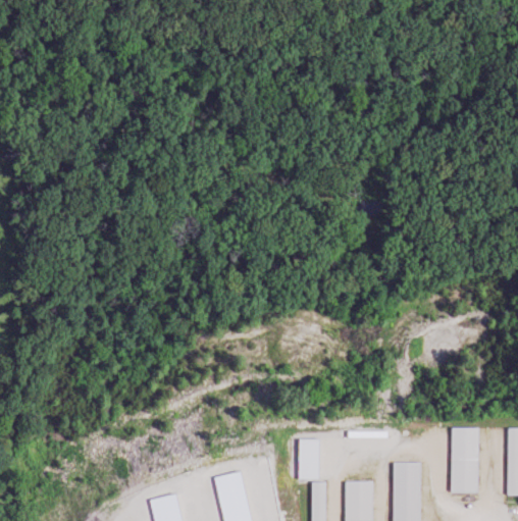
[(517,426),(508,427),(508,495),(517,493),(517,426)]
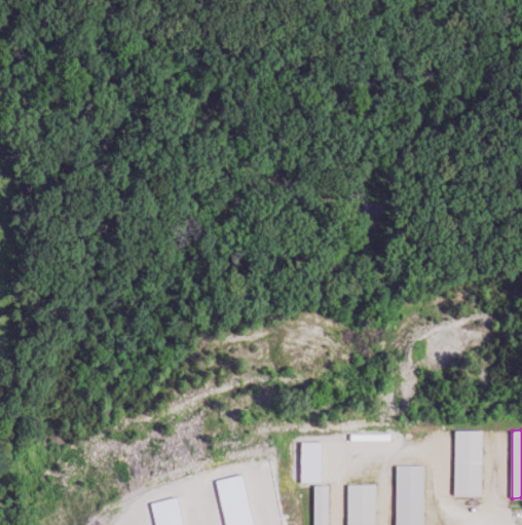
[(454,430),(454,496),(484,495),(483,430),(454,430)]
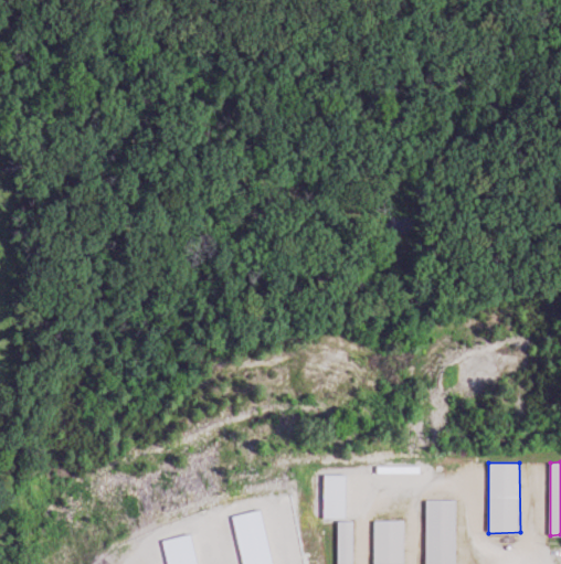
[(426,500),(426,563),(455,563),(456,500),(426,500)]
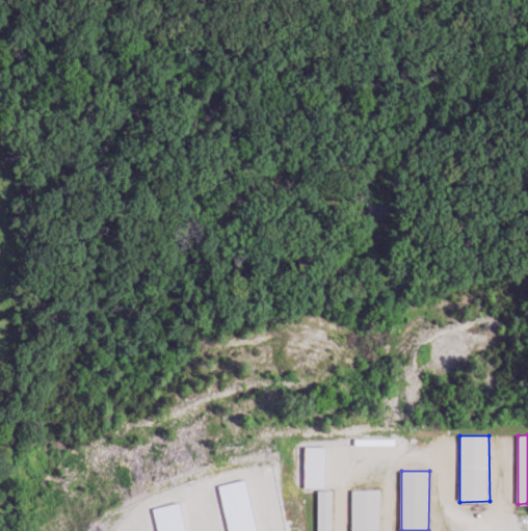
[(333,530),(334,490),(317,490),(317,530),(333,530)]
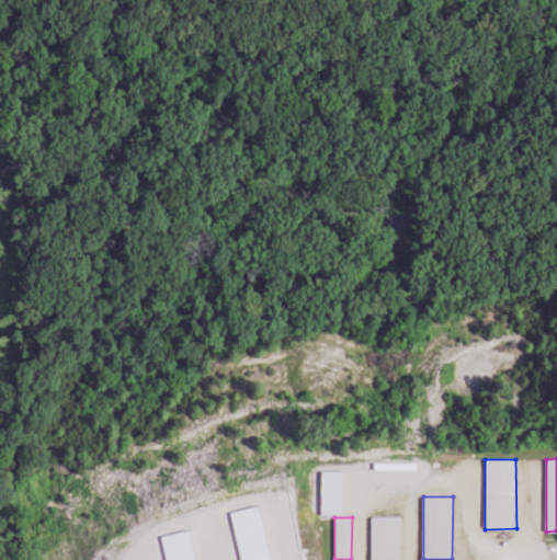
[(371,559),(401,559),(402,517),(372,517),(371,559)]
